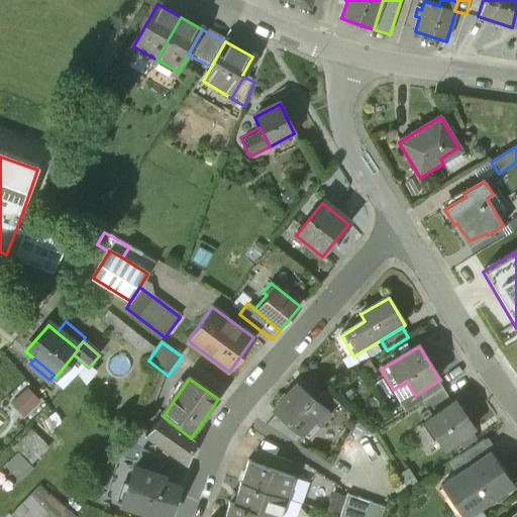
[(436,382),(416,394),(422,404),(442,392),(436,382)]
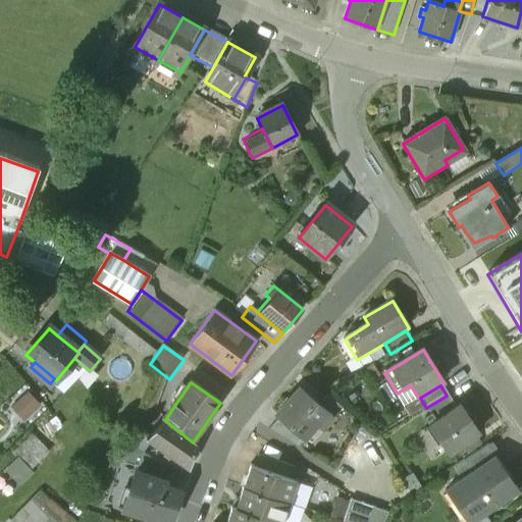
[(17,403),(30,416),(46,401),(34,387),(17,403)]
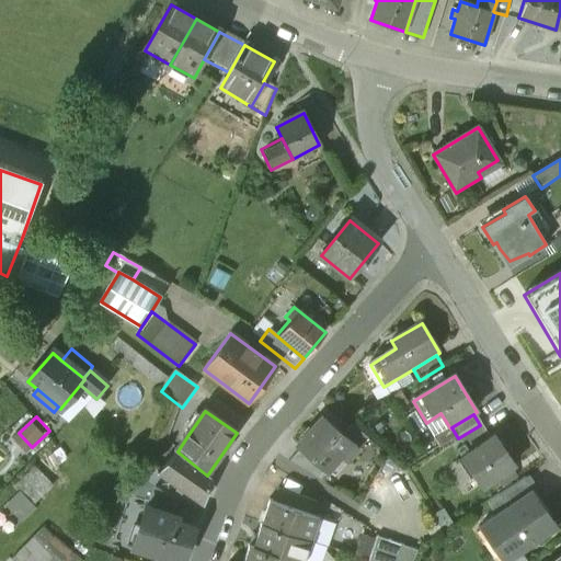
[(343,434),(322,418),(297,448),(300,450),(327,473),(342,456),(348,461),(359,448),(343,434)]
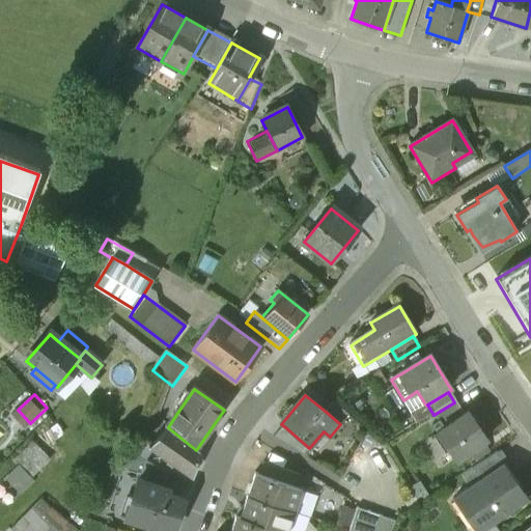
[(347,415),(332,402),(325,411),(340,424),(347,415)]
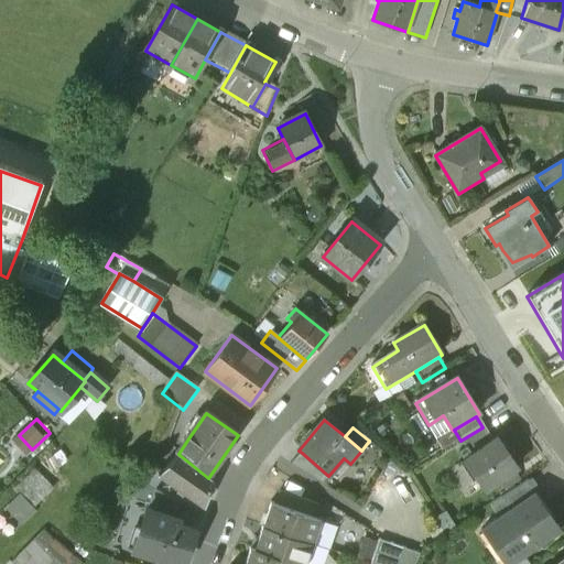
[(483,427),(461,441),(472,457),(492,442),(483,427)]
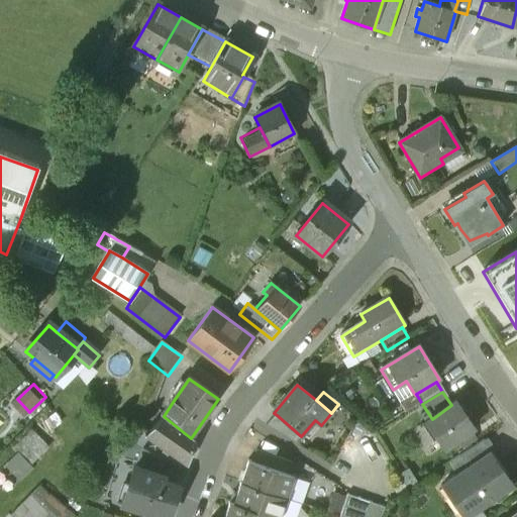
[(432,419),(426,424),(444,450),(475,429),(456,402),(451,405),(432,419)]
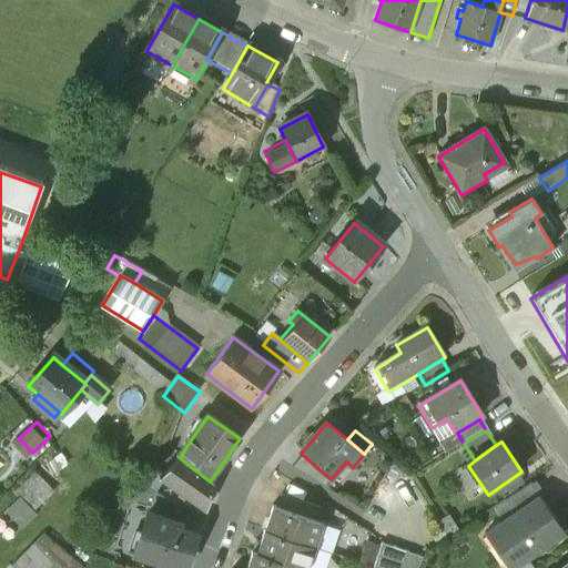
[(331,479),(304,456),(293,468),(324,488),(331,479)]
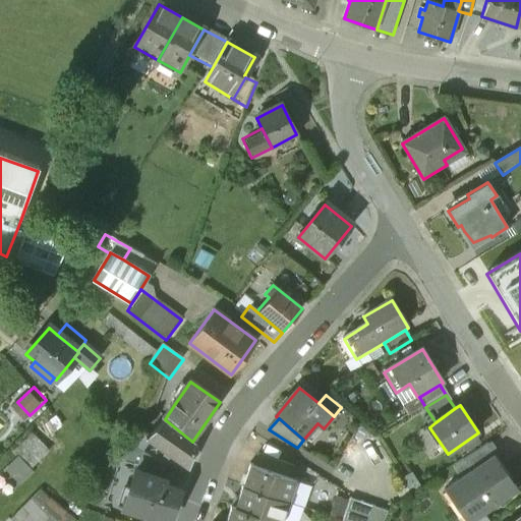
[(192,442),(166,420),(151,437),(148,439),(151,441),(189,468),(196,444),(193,443),(192,442)]
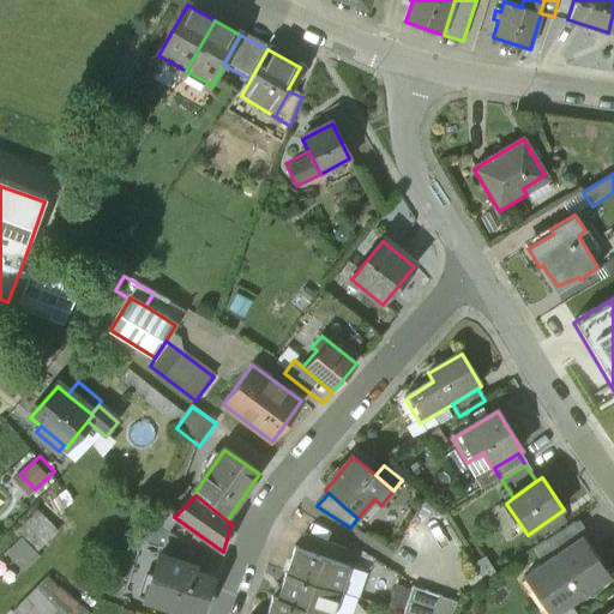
[(170,512),(156,524),(168,533),(169,533),(178,519),(174,517),(178,515),(170,512)]
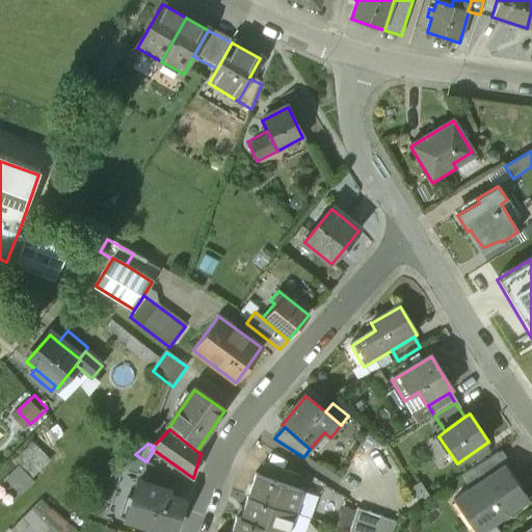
[(498,455),(473,471),(481,482),(505,464),(498,455)]
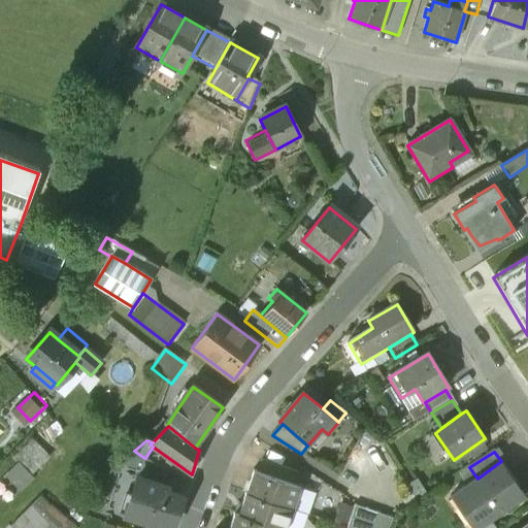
[(145,458),(144,458),(138,477),(164,486),(168,472),(145,458)]
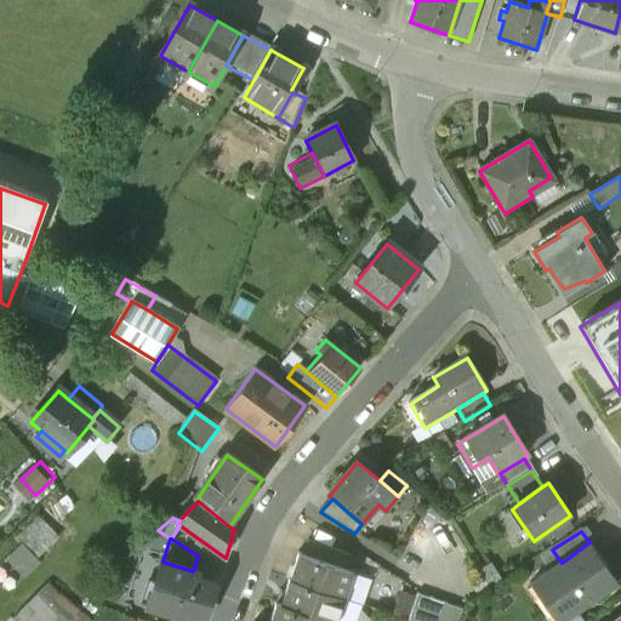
[(22,540),(5,554),(23,574),(39,558),(22,540)]
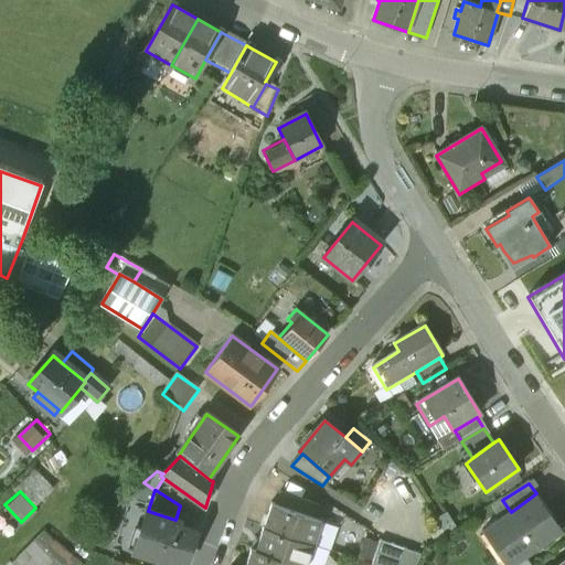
[(511,512),(488,528),(514,564),(513,564),(529,564),(524,557),(562,531),(536,493),(511,512)]
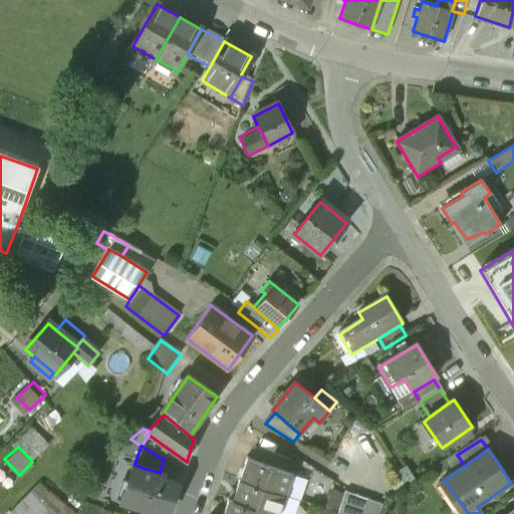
[(293,463),(255,450),(251,461),(289,474),(293,463)]
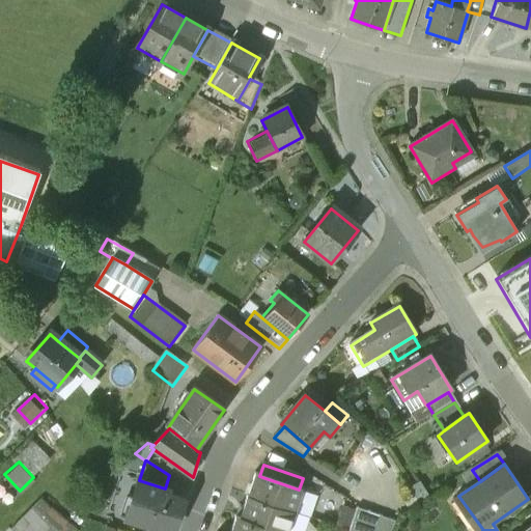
[(259,476),(255,475),(248,496),(295,513),(302,492),(299,490),(259,476)]
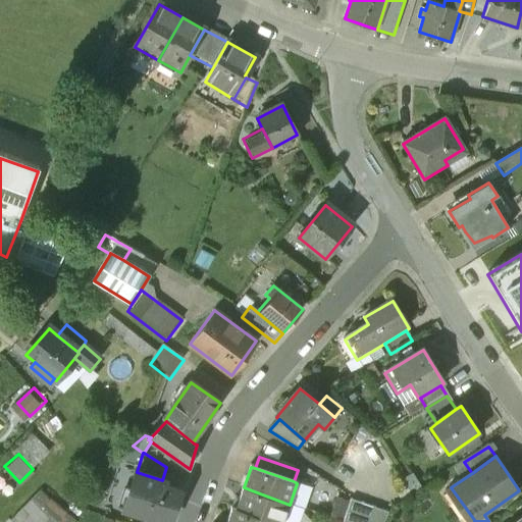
[(137,472),(135,472),(123,510),(161,521),(169,521),(180,490),(163,485),(164,481),(162,480),(137,472)]
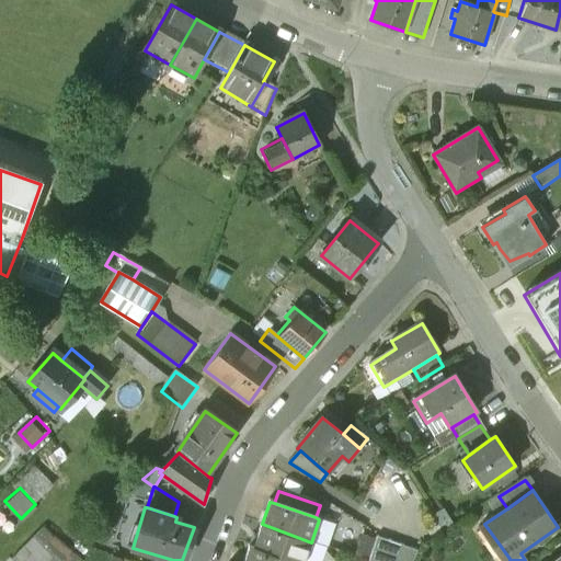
[(304,560),(311,542),(262,524),(253,547),(293,560),(304,560)]
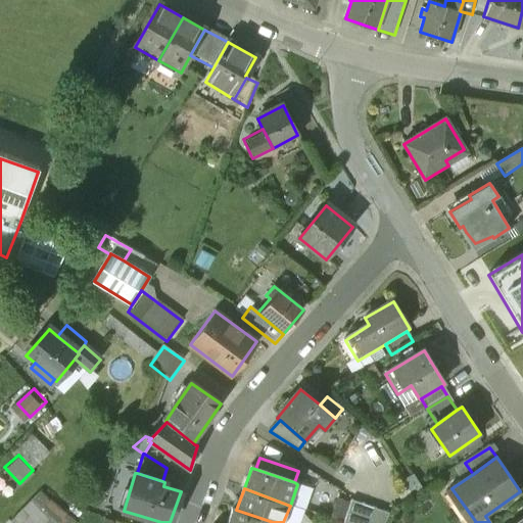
[(355,522),(363,505),(351,501),(342,522),(355,522)]
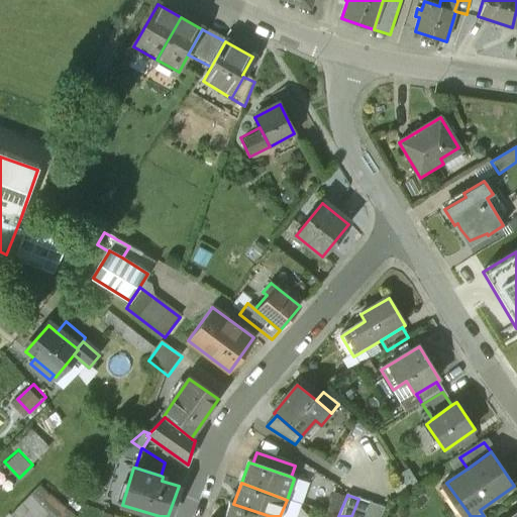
[(358,499),(351,516),(365,516),(370,503),(358,499)]
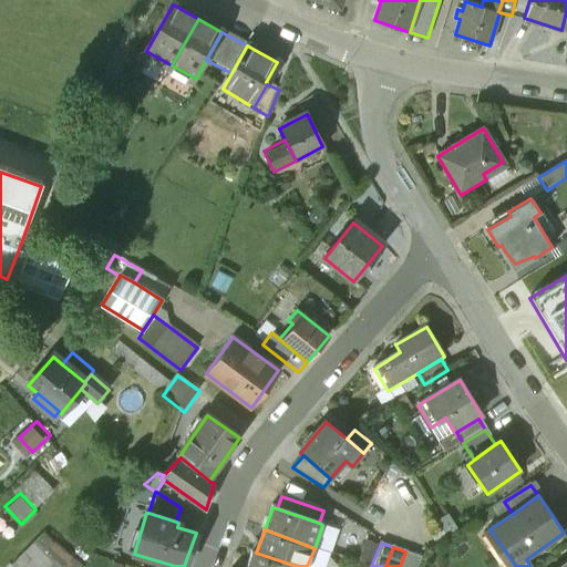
[(296,566),(256,553),(251,552),(246,566),(296,566)]
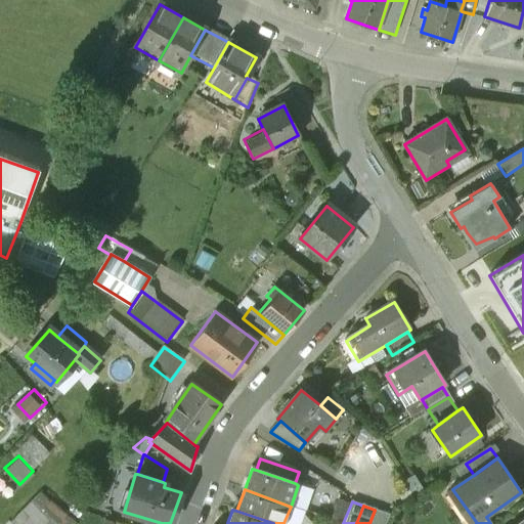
[(385,523),(389,515),(375,510),(369,523),(385,523)]
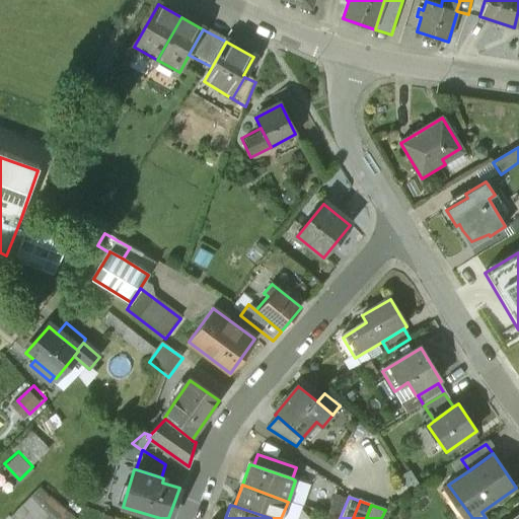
[(57,518),(48,510),(39,518),(57,518)]
